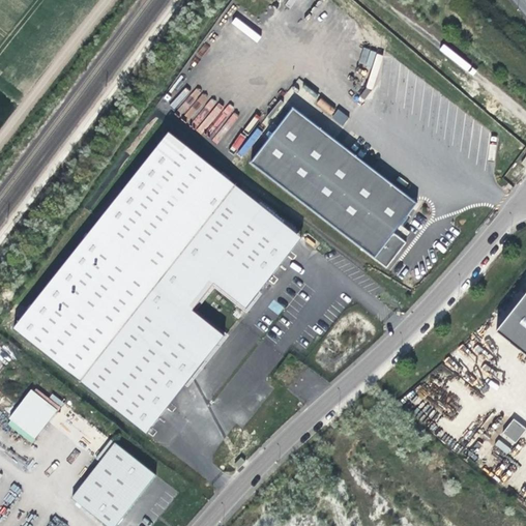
[(318,94),(313,98),(324,111),(329,107),(318,94)]
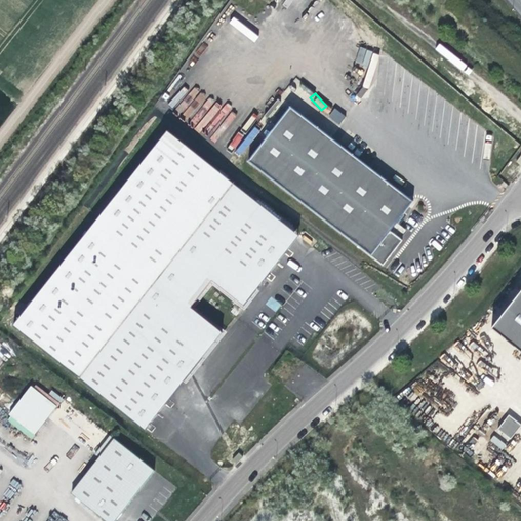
[(343,112),(332,104),(325,113),(335,121),(343,112)]
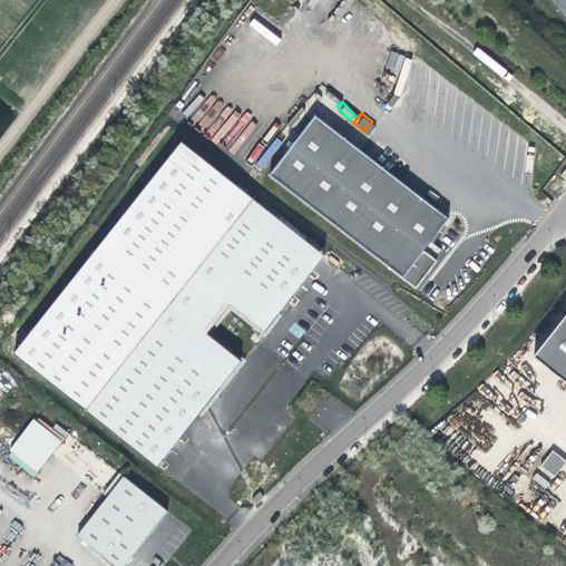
[(448,216),(313,114),(269,173),(416,286),(437,260),(429,253),(423,249),(448,216)]
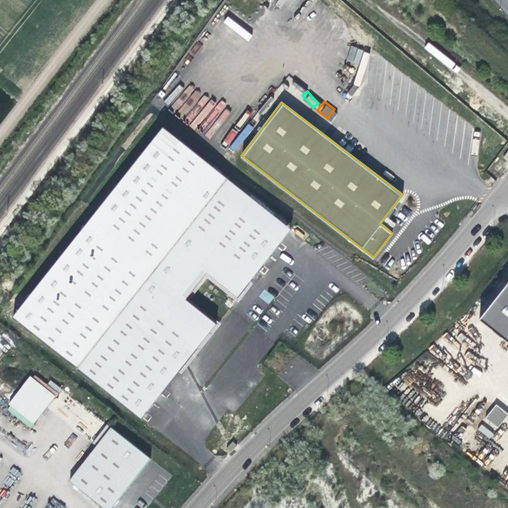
[(203,180),(213,168),(163,127),(12,315),(140,419),(163,390),(215,325),(184,300),(206,273),(237,298),(262,266),(281,243),(203,180)]
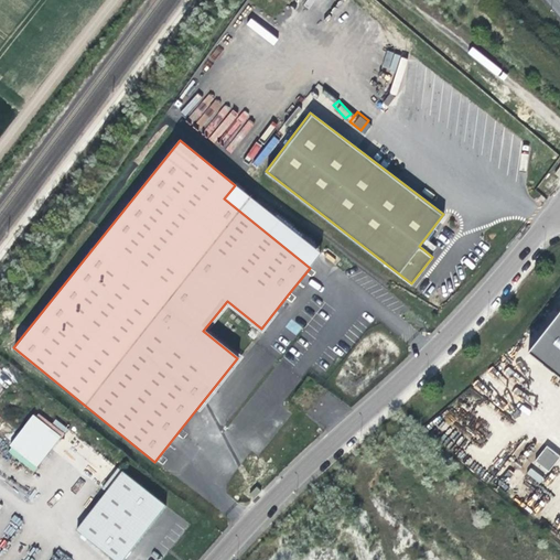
[(559,163),(558,161),(549,172),(555,176),(559,170),(559,163)]
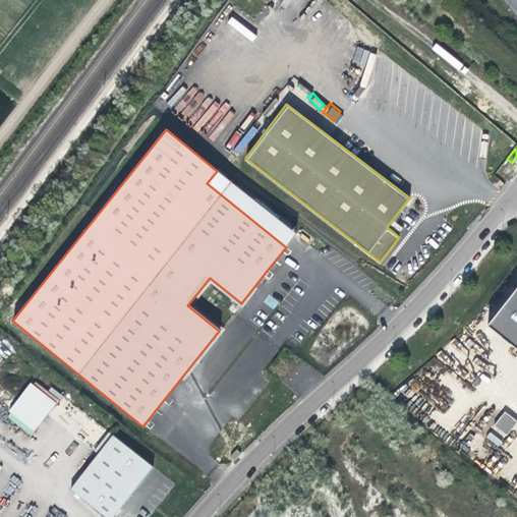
[(296,234),(217,171),(207,183),(286,247),(296,234)]
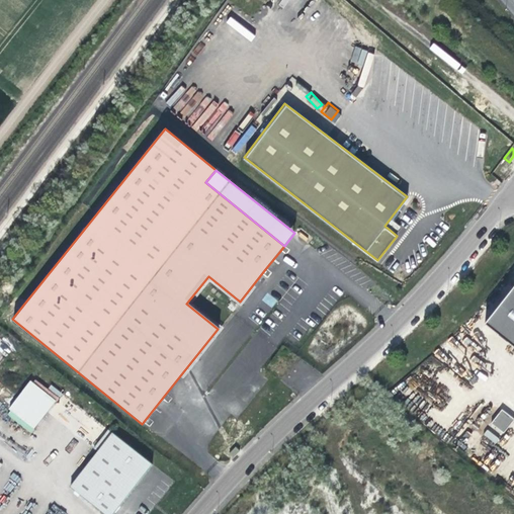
[(262,288),(257,296),(268,304),(273,295),(262,288)]
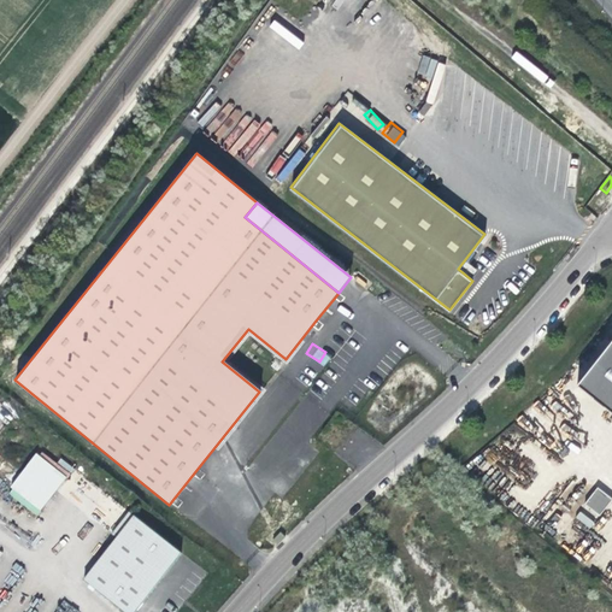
[(611,346),(580,387),(611,412),(611,346)]
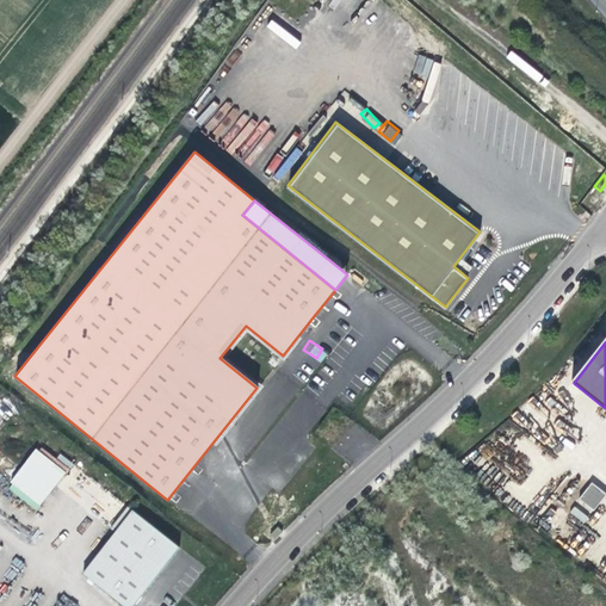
[(1,480),(30,505),(69,461),(55,449),(50,455),(35,441),(1,480)]
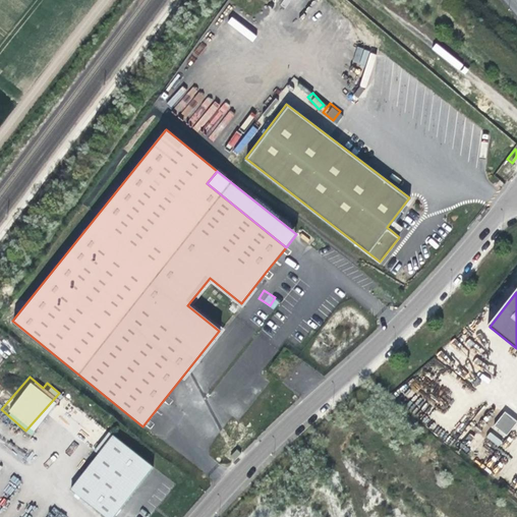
[(500,427),(510,414),(504,410),(493,422),(500,427)]
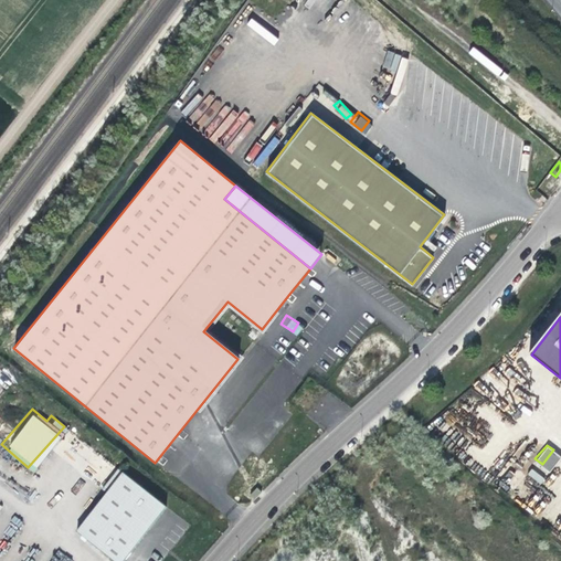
[(537,479),(541,473),(526,464),(522,470),(537,479)]
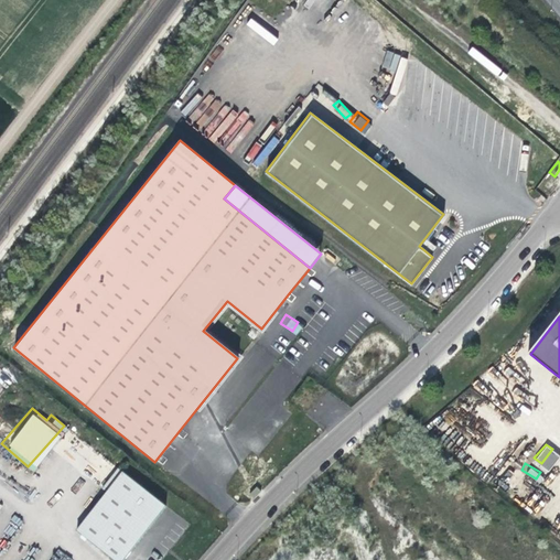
[(101,491),(71,529),(108,559),(116,559),(146,524),(160,506),(119,473),(112,467),(97,487),(101,491)]
